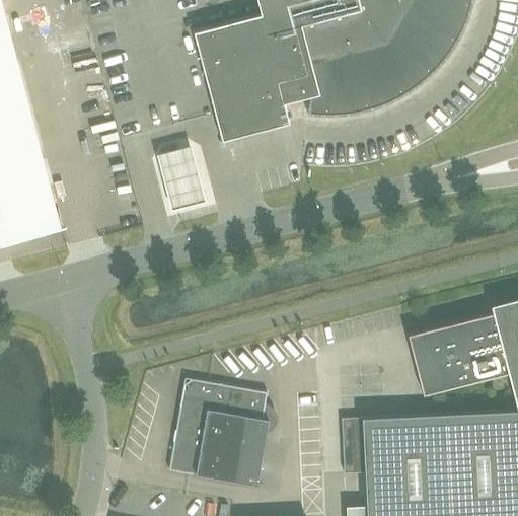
[(0,0),(0,244),(61,229),(0,0)]
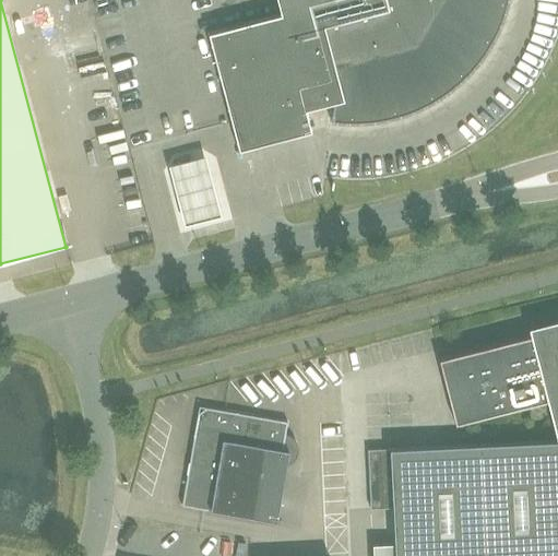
[(334,106),(331,125),(355,126),(378,123),(401,118),(423,109),(443,98),(462,83),(478,66),(491,47),(501,25),(509,3),(509,0),(276,0),(281,16),(209,36),(239,153),(312,134),(307,113),(334,106)]
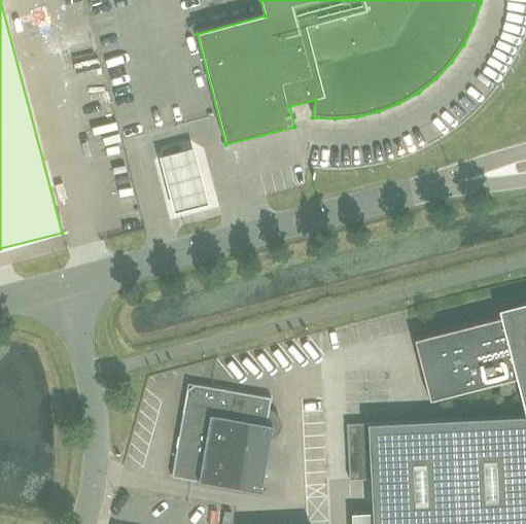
[(208,208),(194,150),(160,160),(174,216),(208,208)]
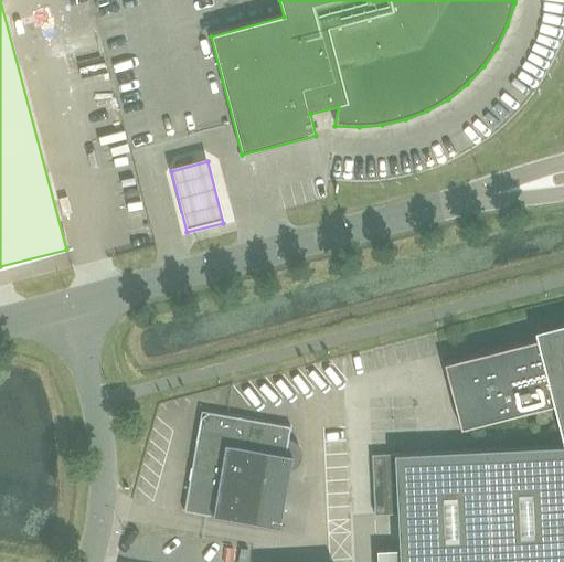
[(563,448),(381,457),(384,517),(397,516),(398,552),(398,561),(563,561),(563,333),(536,342),(444,366),(461,431),(553,407),(563,444),(563,448)]
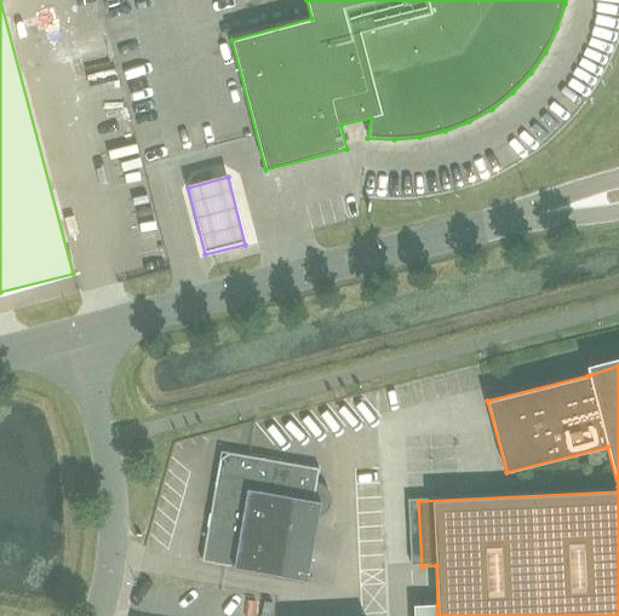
[(221,461),(202,563),(311,582),(325,502),(316,501),(322,471),(229,455),(221,461)]
